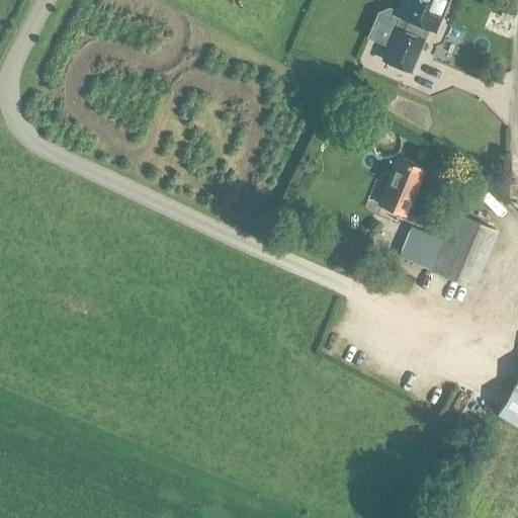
[(435,29),(447,0),(403,0),(398,13),(408,17),(402,31),(398,29),(384,60),(411,71),(424,40),(420,38),(426,25),(435,29)]
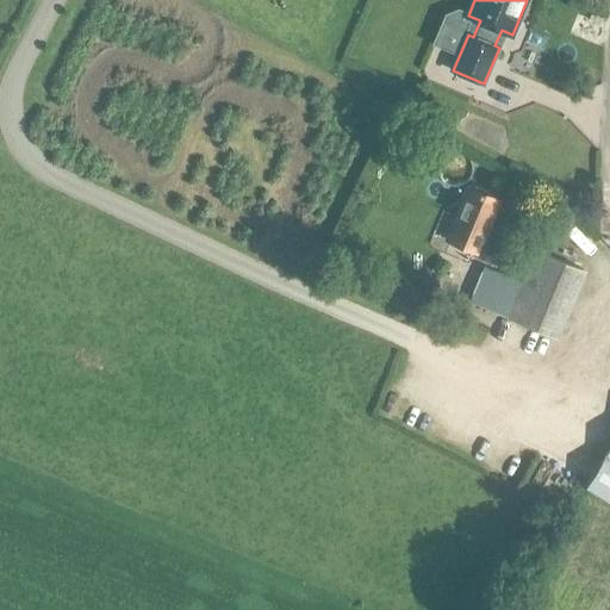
[(475,249),(495,201),(472,192),(452,238),(475,249)]
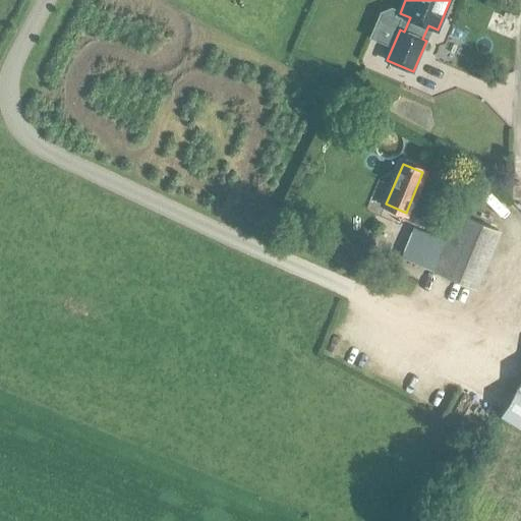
[(476,197),(457,189),(437,237),(413,227),(401,257),(476,290),(502,231),(467,217),(476,197)]
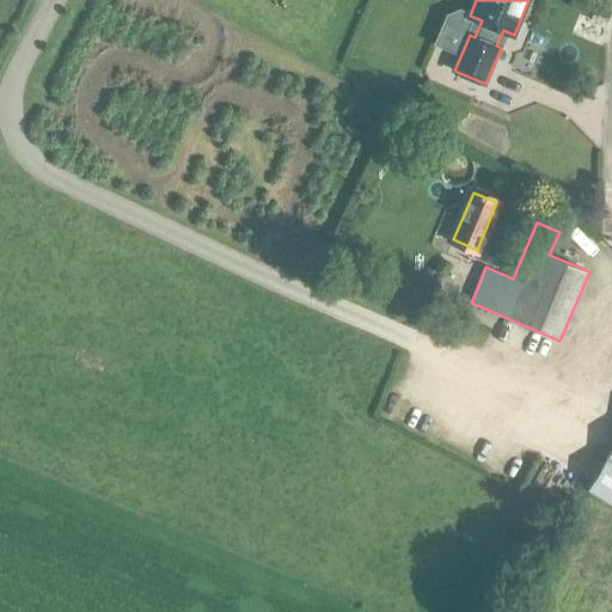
[(611,305),(611,285),(611,283),(600,298),(611,305)]
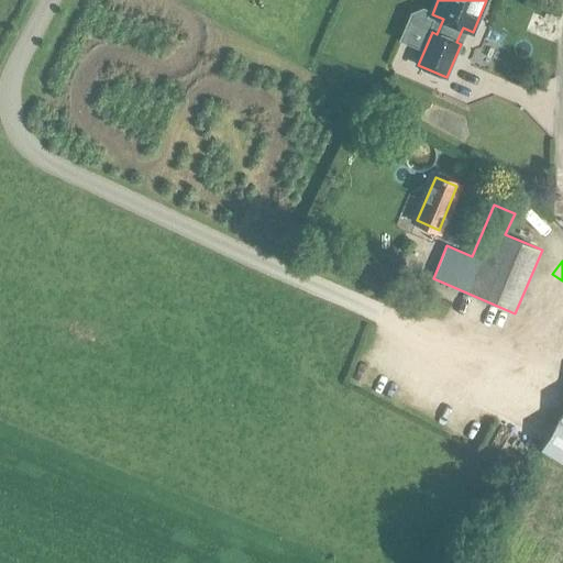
[(562,415),(561,419),(542,449),(562,461),(562,415)]
